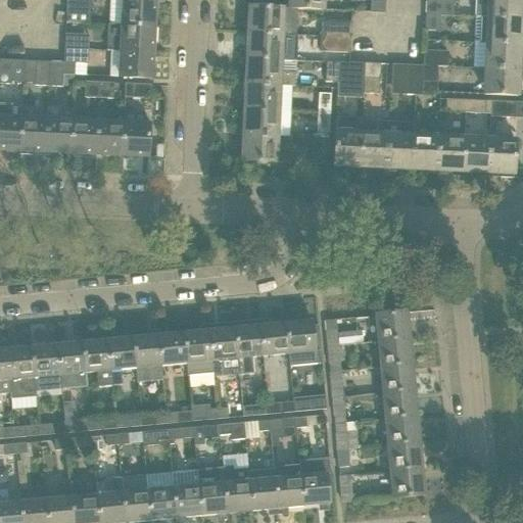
[(65,0),(65,24),(89,25),(90,0),(65,0)]
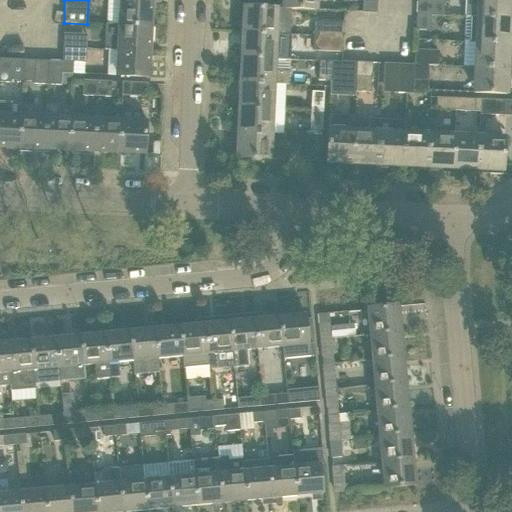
[(108,0),(107,24),(107,25),(150,27),(151,2),(108,0)]
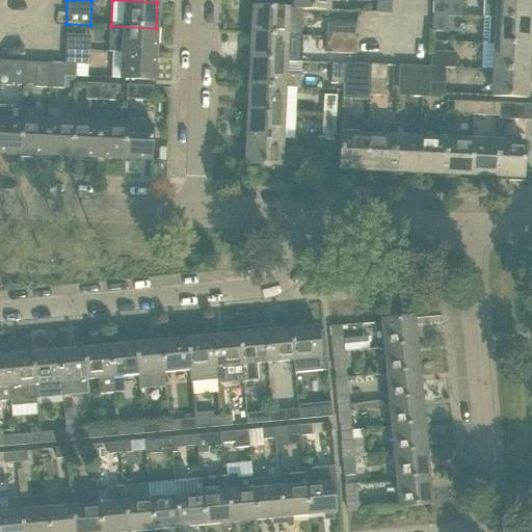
[(328,0),(294,0),(294,9),(301,9),(328,11),(328,0)]
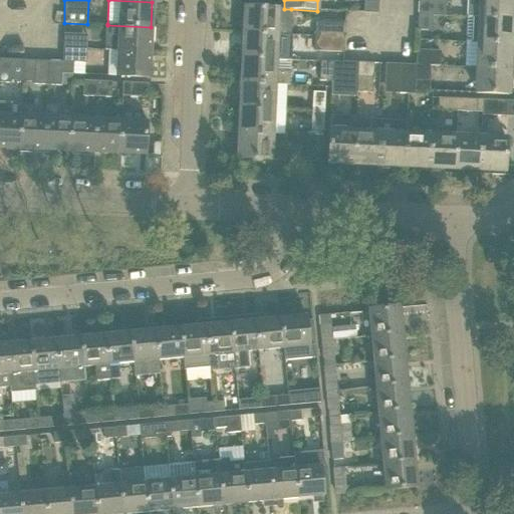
[(362,0),(363,2),(362,13),(377,13),(377,0),(362,0)]
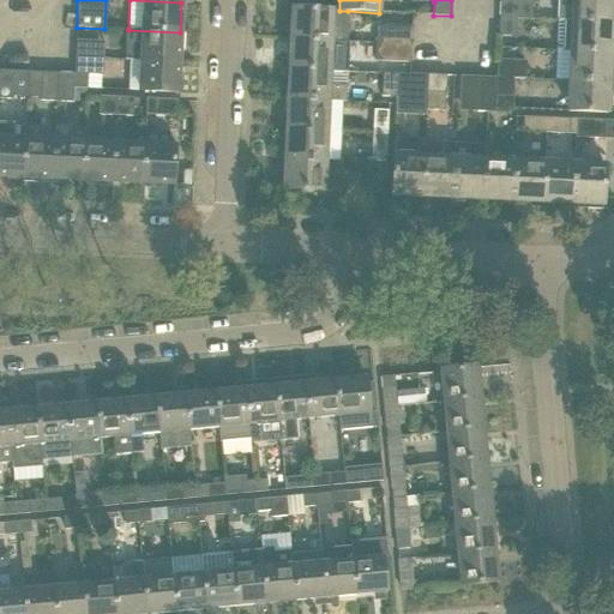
[(498,0),(498,18),(516,18),(516,19),(530,20),(530,19),(531,0),(528,0),(498,0)]
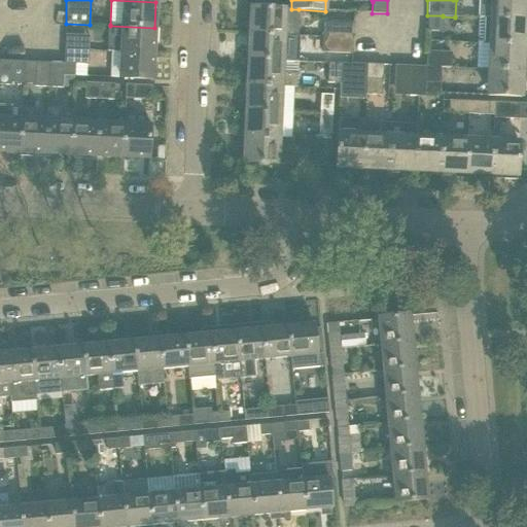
[(479,0),(479,18),(524,20),(525,0),(479,0)]
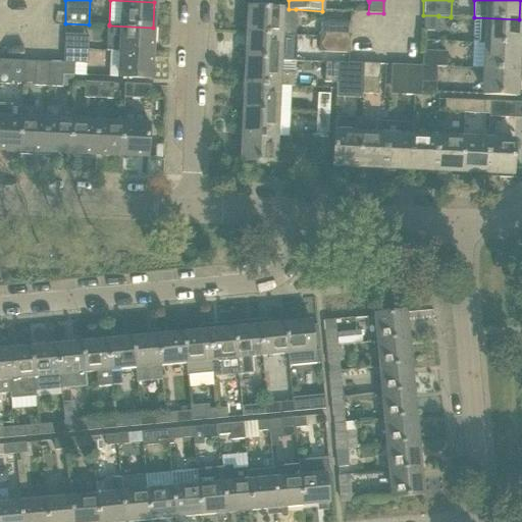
[(289,9),(281,9),(248,7),(247,34),(280,35),(280,36),(295,37),(296,9),(289,9)]
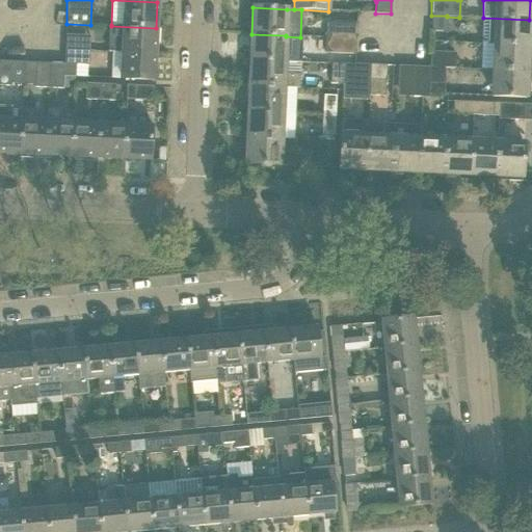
[(431,16),(430,32),(447,32),(447,17),(447,16),(431,16)]
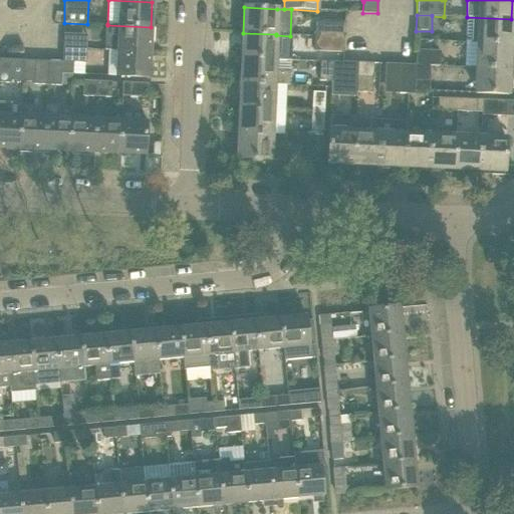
[(511,19),(467,17),(466,42),(477,43),(510,44),(511,19)]
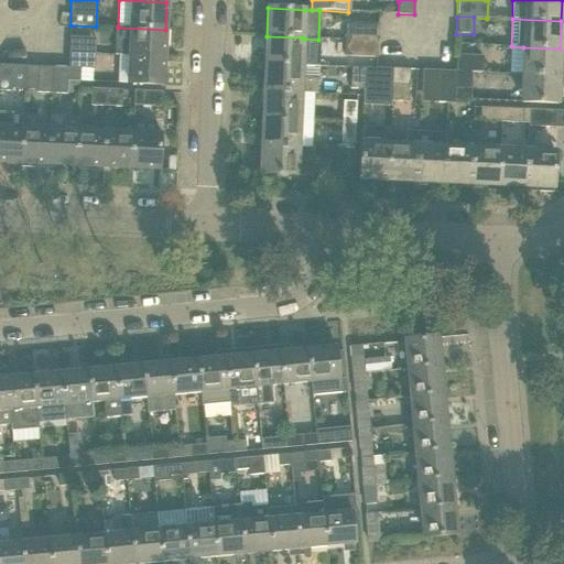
[(345,40),(378,41),(379,24),(346,22),(345,40)]
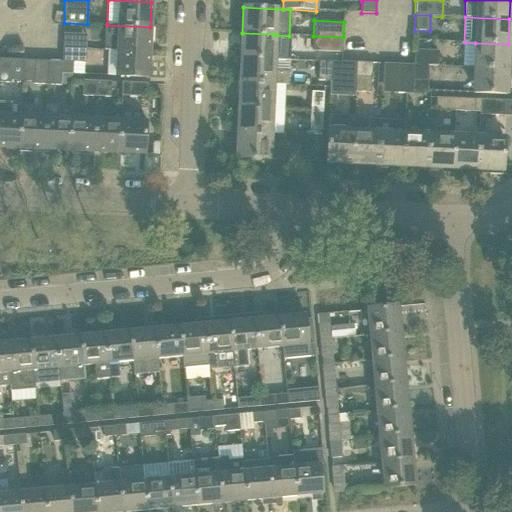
[(107,25),(107,24),(105,24),(104,50),(117,51),(149,52),(150,27),(107,25)]
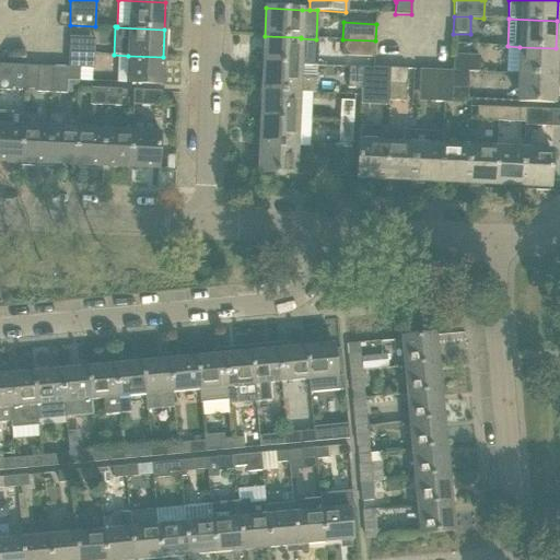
[(265,47),(264,63),(300,65),(301,38),(301,37),(265,36),(265,47)]
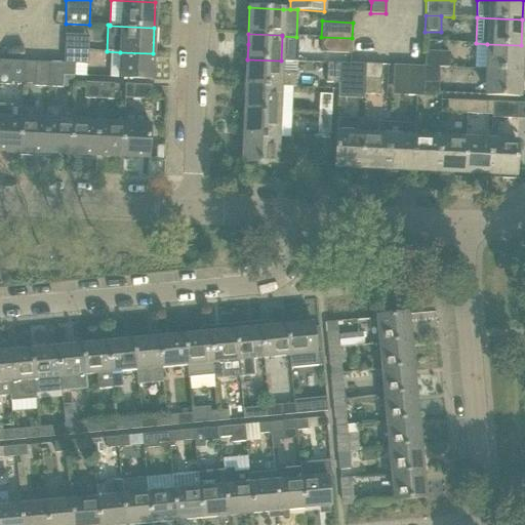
[(65,49),(88,50),(88,36),(65,35),(65,49)]
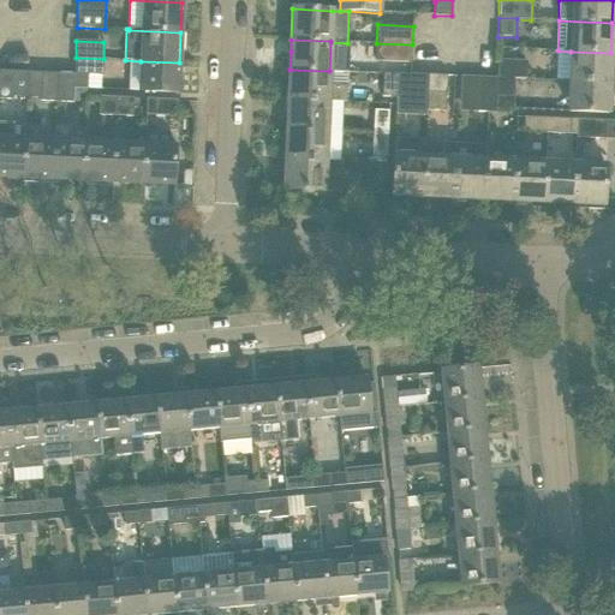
[(412,45),(376,43),(376,63),(382,63),(381,73),(396,75),(396,73),(411,73),(412,45)]
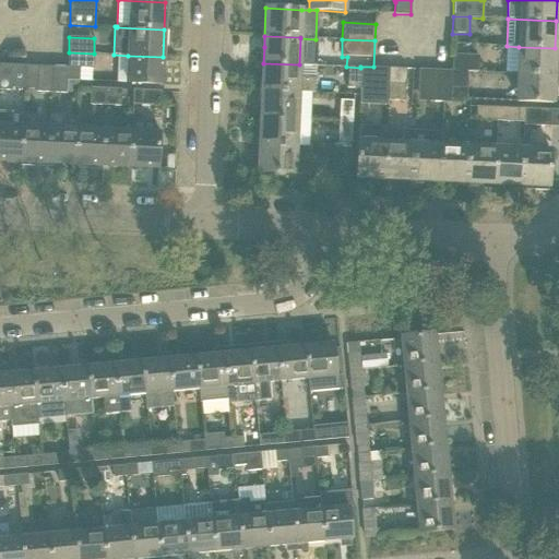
[(555,48),(519,47),(518,74),(554,75),(555,48)]
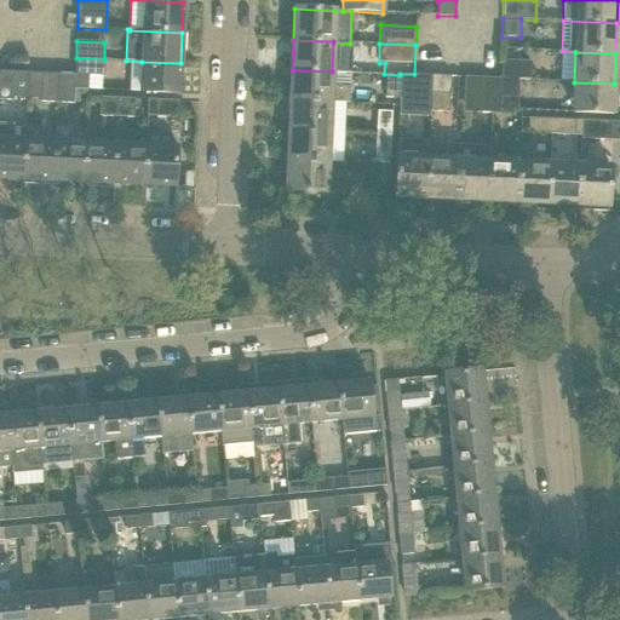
[(76,58),(75,75),(89,76),(103,76),(104,59),(76,58)]
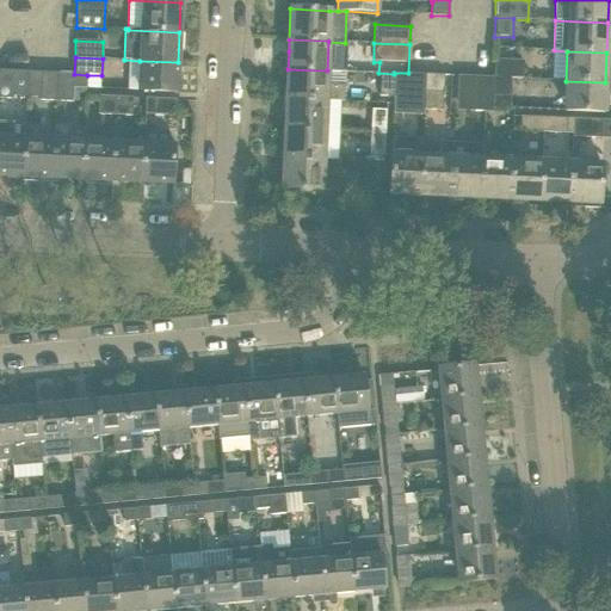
[(524,61),(512,60),(494,60),(494,78),(511,79),(523,79),(524,61)]
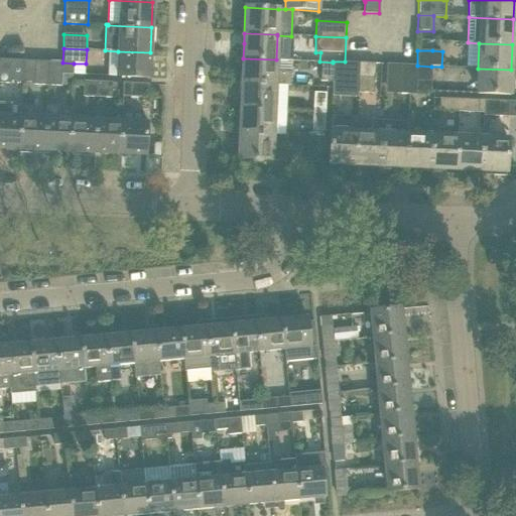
[(150,52),(118,51),(117,77),(148,79),(150,52)]
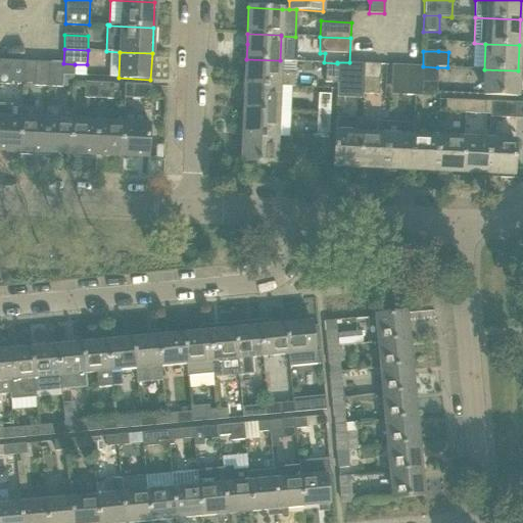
[(246,59),(245,85),(279,86),(294,87),(295,61),(280,60),(246,59)]
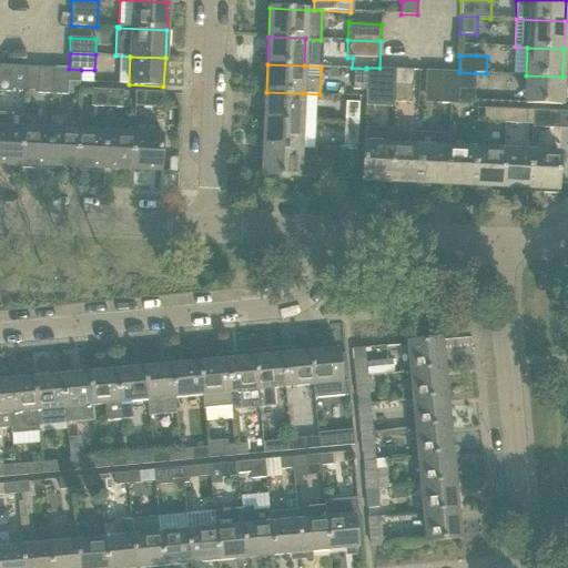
[(0,66),(0,91),(12,92),(13,67),(0,66)]
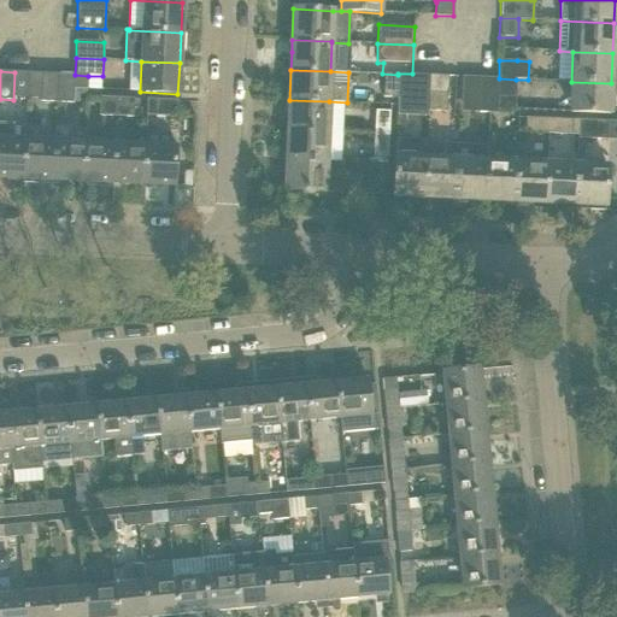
[(57,75),(40,74),(28,72),(27,99),(39,99),(39,101),(56,103),(57,75)]
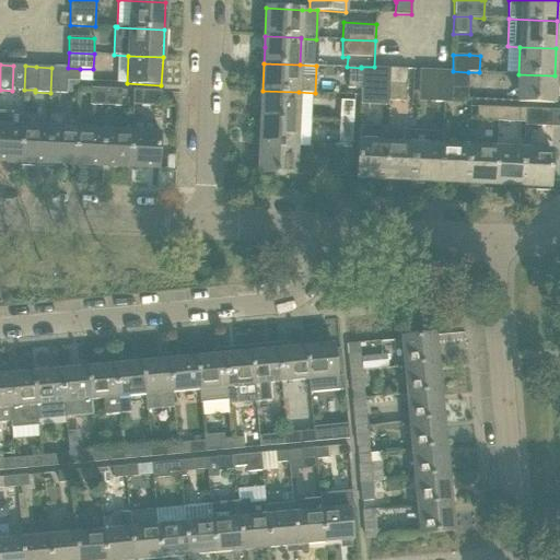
[(361,68),(347,67),(346,88),(360,88),(361,68)]
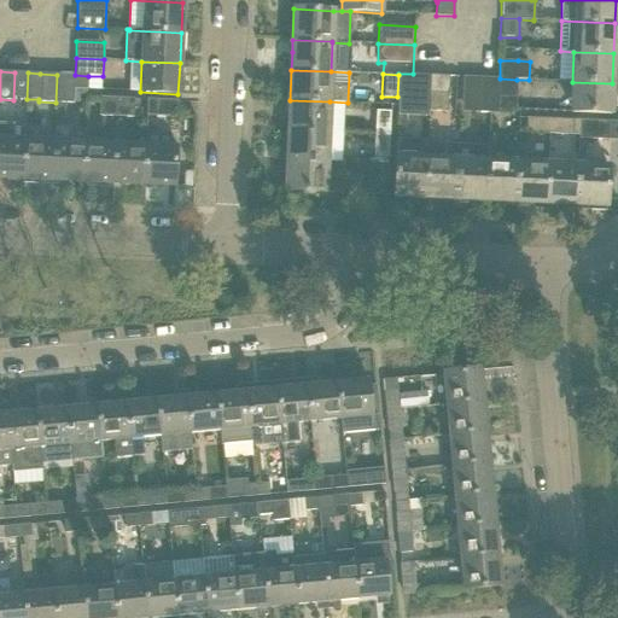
[(398,74),(398,75),(397,97),(427,98),(429,75),(413,74),(398,74)]
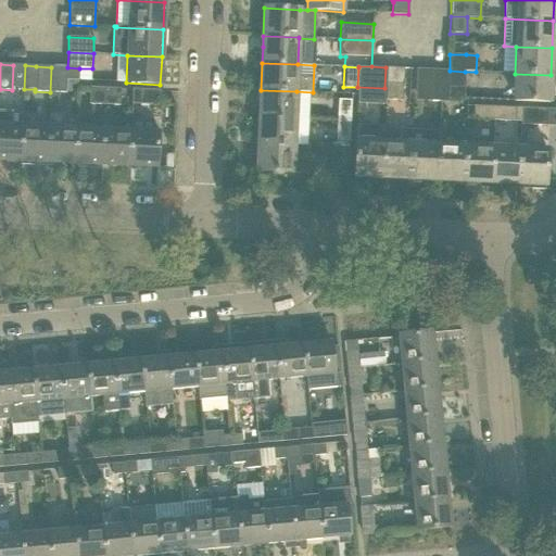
[(51,67),(50,92),(66,92),(66,80),(79,80),(79,68),(67,67),(51,67)]
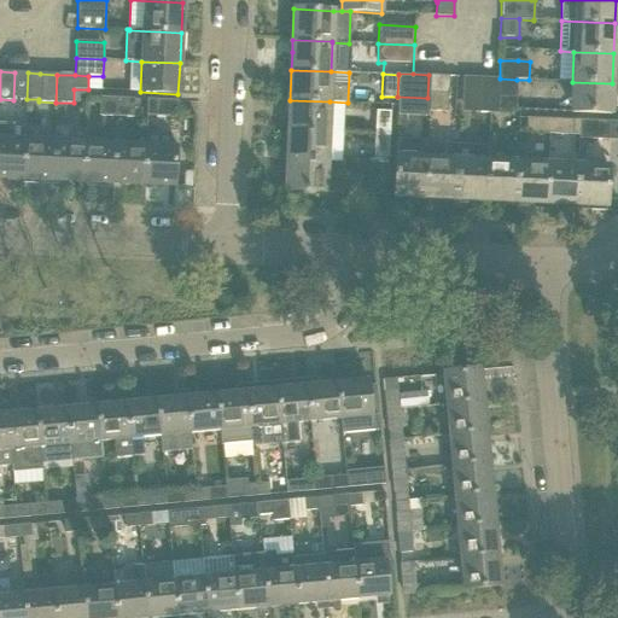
[(447,76),(429,75),(427,98),(430,98),(429,111),(445,111),(447,76)]
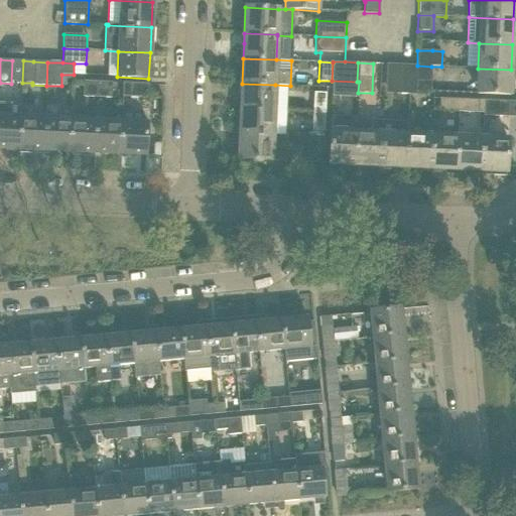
[(74,63),(74,75),(85,76),(86,63),(74,63)]
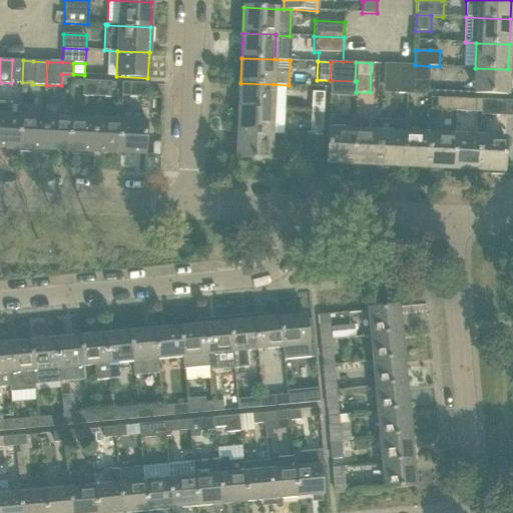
[(384,84),(400,85),(400,64),(385,63),(384,84)]
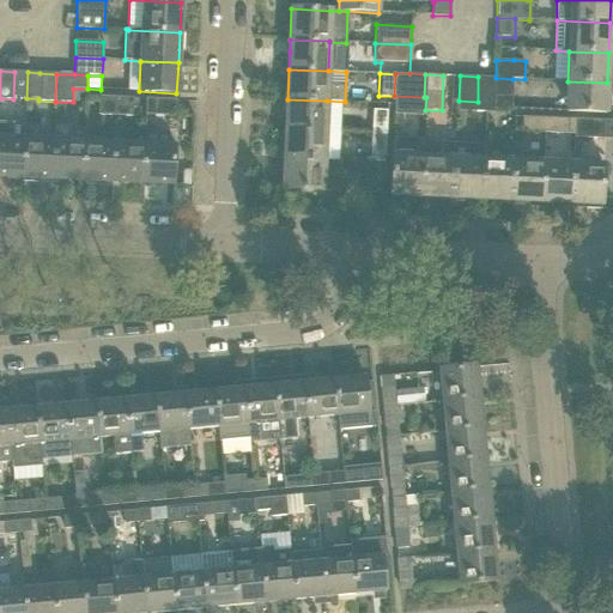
[(496,78),(478,77),(478,102),(477,111),(495,113),(495,109),(496,78)]
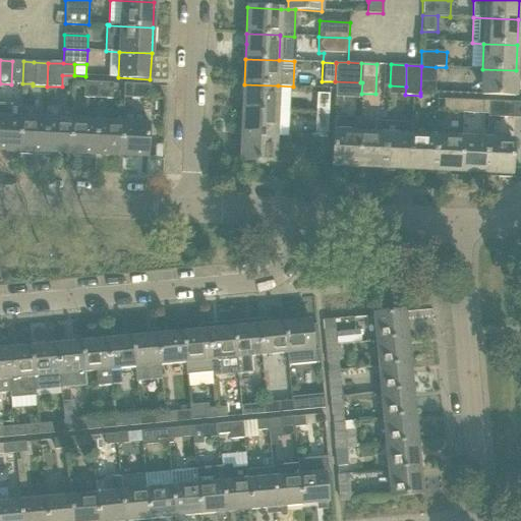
[(421,66),(420,93),(435,93),(436,67),(421,66)]
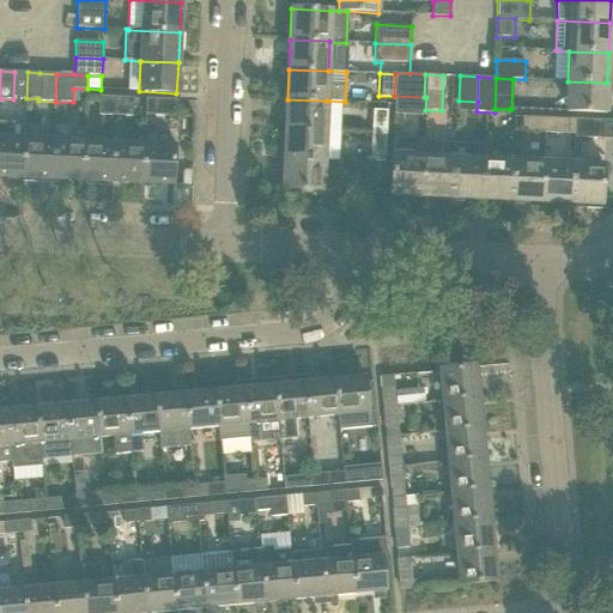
[(607,83),(568,82),(566,111),(606,114),(607,83)]
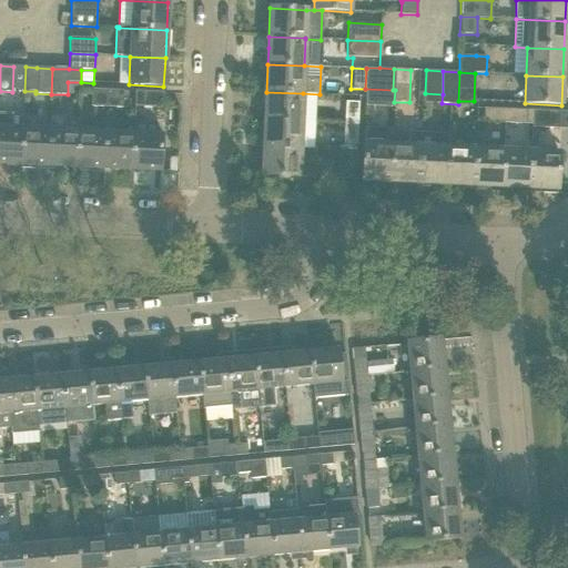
[(105,107),(107,91),(91,90),(90,107),(105,107)]
